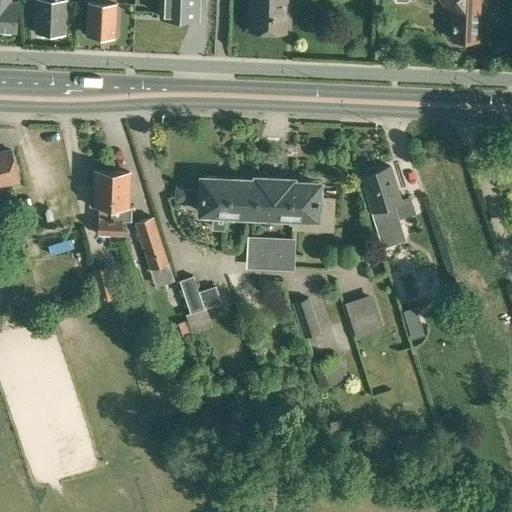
[(10,0),(0,0),(0,30),(16,31),(17,1),(10,1),(10,0)]
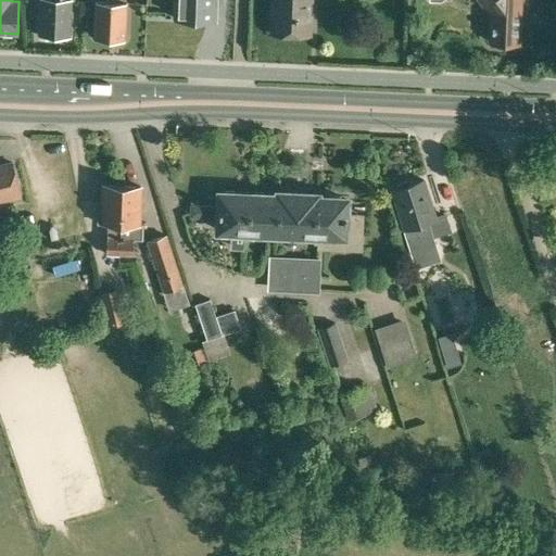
[(71,0),(39,0),(39,34),(71,35),(71,0)]
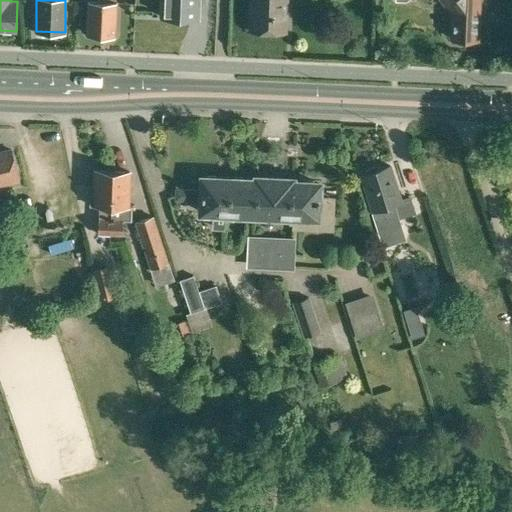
[(114,2),(113,0),(97,0),(98,1),(88,0),(86,34),(115,35),(117,2),(114,2)]
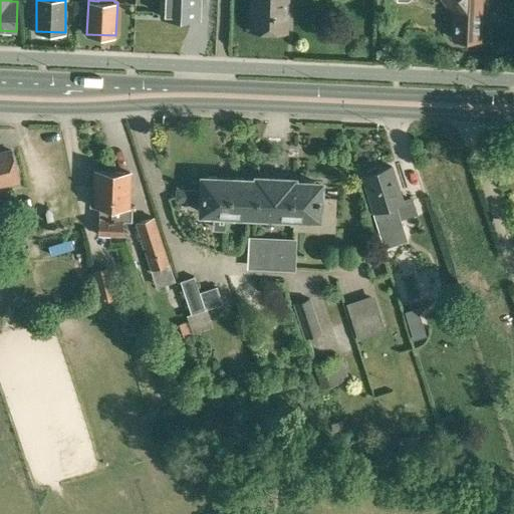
[(163,0),(163,17),(198,18),(198,0),(163,0)]
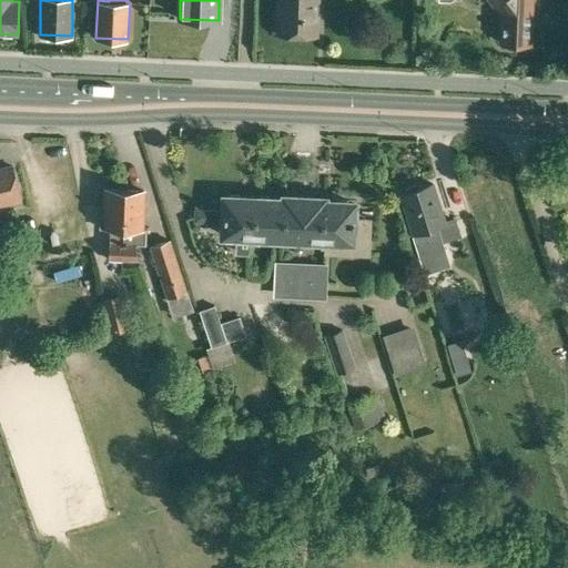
[(279,0),(277,34),(317,36),(318,0),(279,0)]
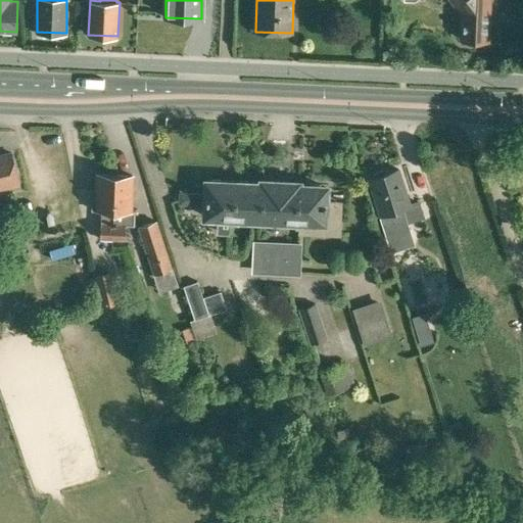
[(402,0),(402,1),(415,1),(416,0),(449,0),(461,14),(460,41),(489,42),(490,0),(402,0)]
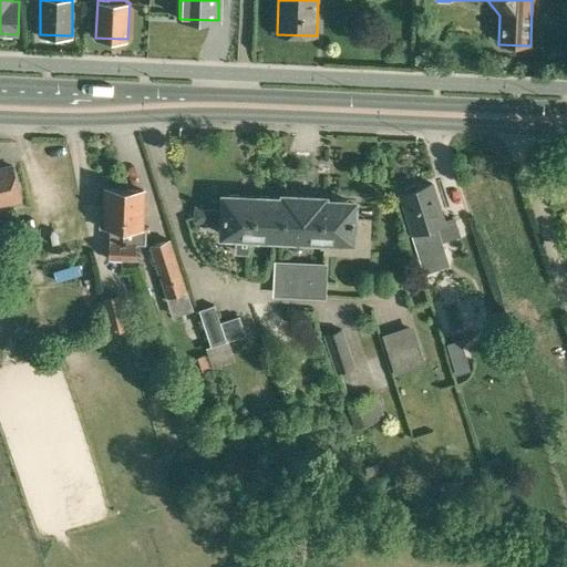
[(0,204),(20,199),(12,166),(0,168),(0,204)]
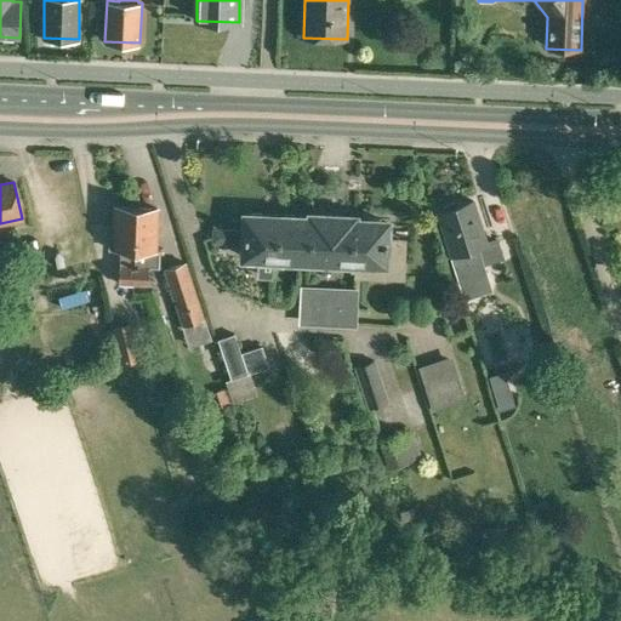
[(474,201),(459,206),(457,204),(454,200),(444,204),(443,209),(443,211),(439,212),(453,256),(465,295),(488,289),(482,266),(505,257),(499,237),(486,240),(474,201)]
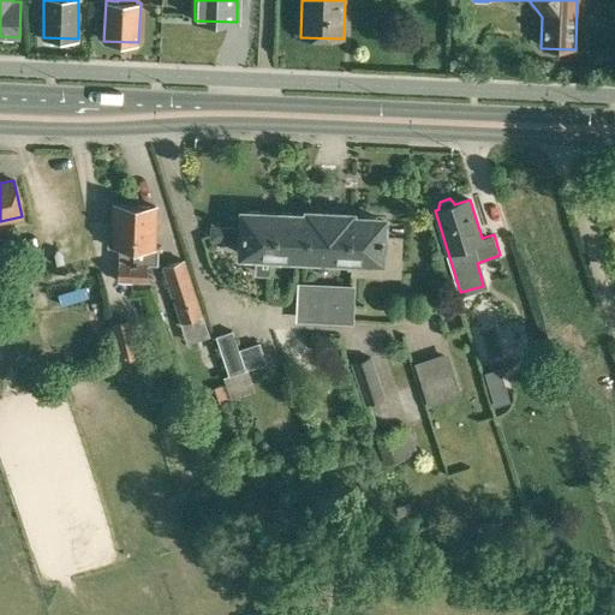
[(155,248),(156,206),(114,204),(113,224),(111,224),(109,246),(119,246),(118,281),(148,282),(149,248),(155,248)]
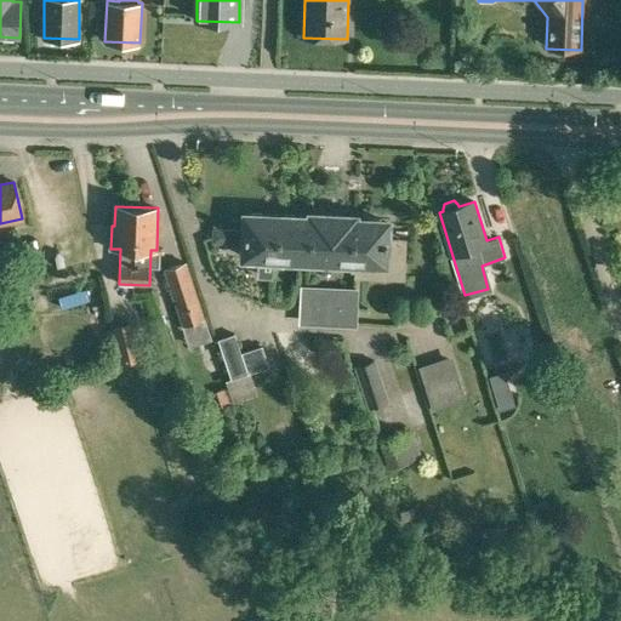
[(280,263),(280,258),(284,217),(246,216),(245,256),(261,257),(260,274),(275,274),(277,263),(280,263)]
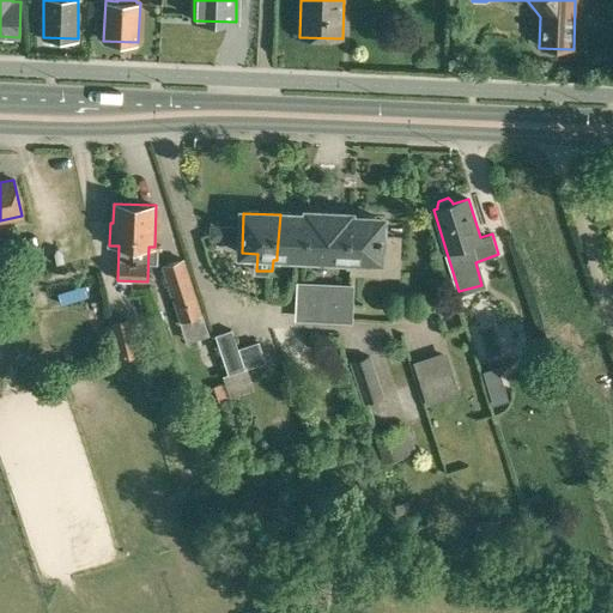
[(309,256),(311,213),(308,213),(307,216),(280,214),(277,255),(309,256)]
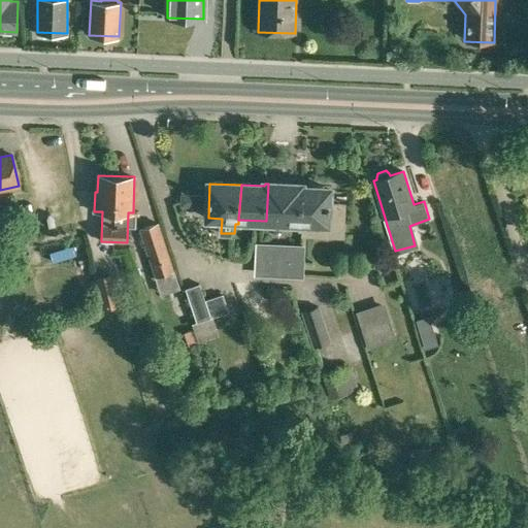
[(301,229),(301,222),(303,188),(301,188),(301,185),(268,184),(266,221),(298,222),(298,229),(301,229)]
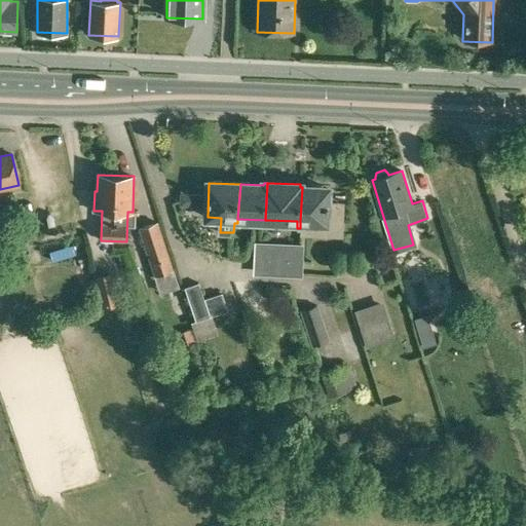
[(328,188),(302,187),(300,221),(300,228),(299,232),(343,234),(344,199),(327,198),(328,188)]
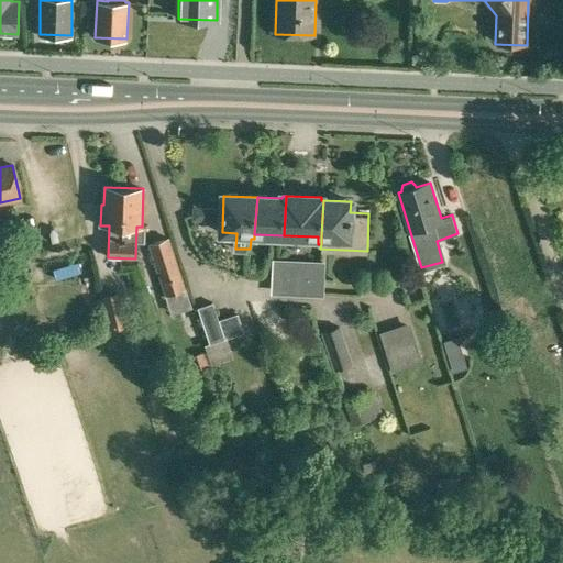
[(165,296),(187,288),(169,236),(148,243),(165,296)]
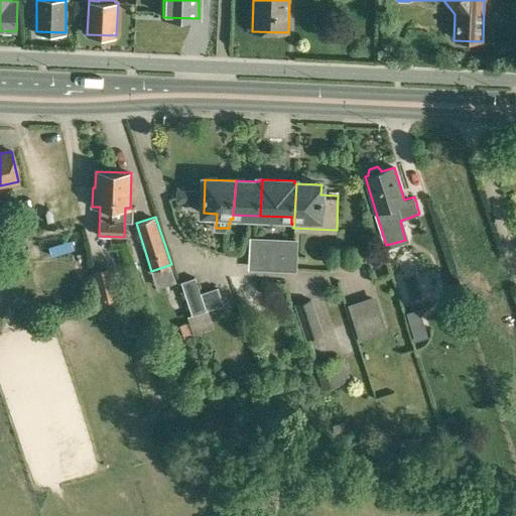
[(296,272),(298,240),(250,237),(248,269),(296,272)]
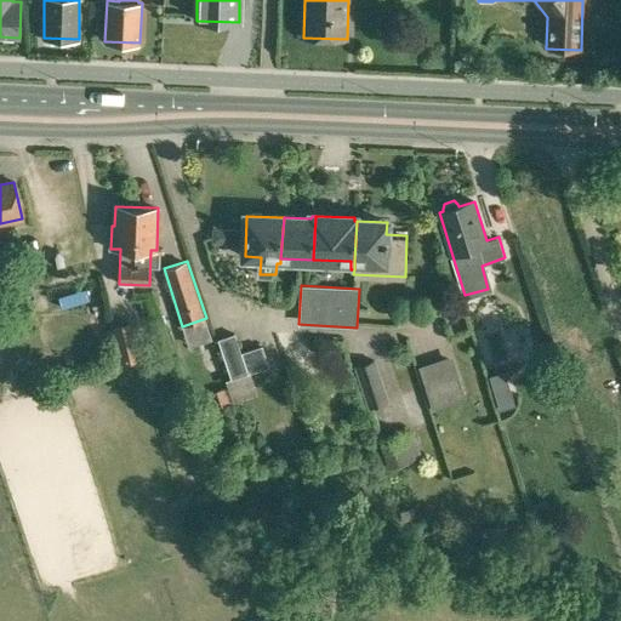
[(23,342),(38,340),(34,322),(20,325),(23,342)]
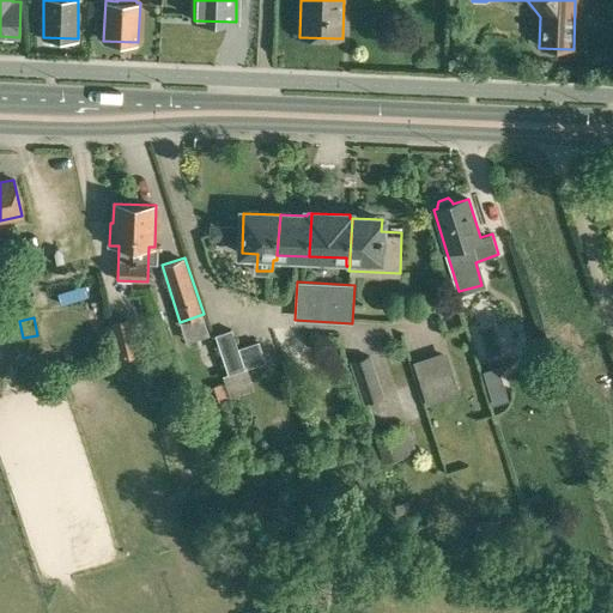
[(238,347),(232,329),(216,334),(228,374),(223,376),(230,398),(255,390),(247,368),(266,362),(260,341),(238,347)]
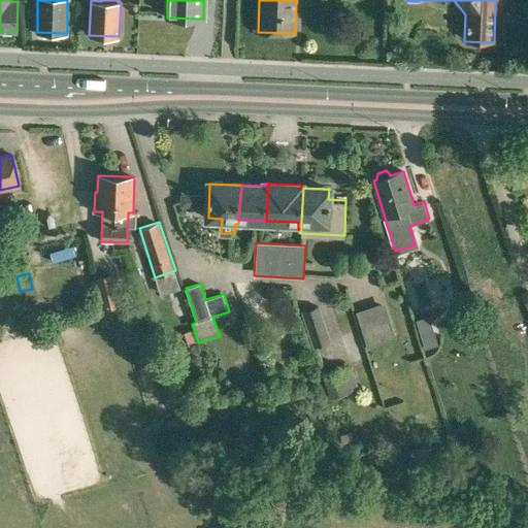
[(385,302),(357,311),(368,348),(397,338),(385,302)]
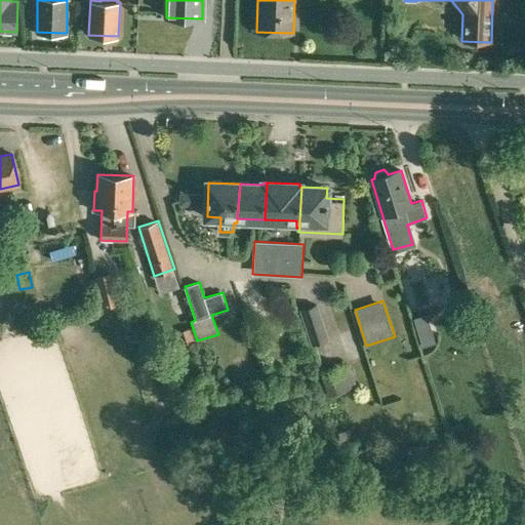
[(312,346),(329,339),(318,304),(299,310),(312,346)]
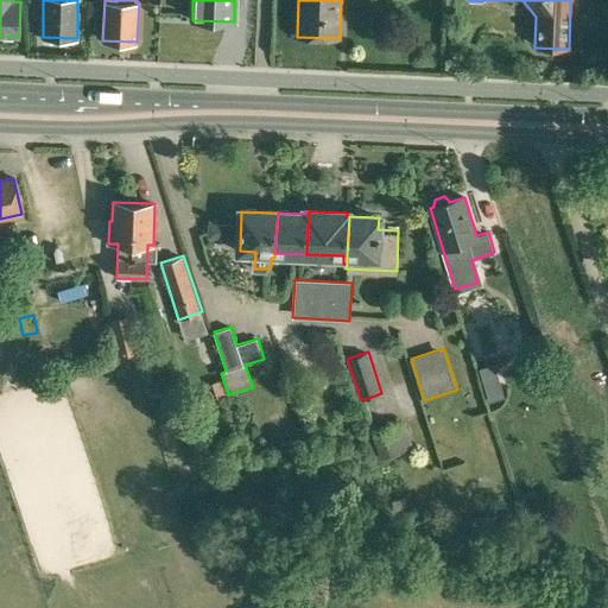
[(380,458),(400,453),(391,424),(371,430),(380,458)]
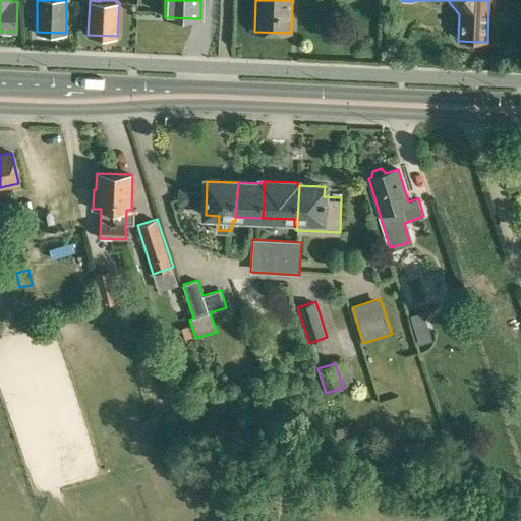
[(424,444),(404,447),(406,457),(426,454),(424,444)]
